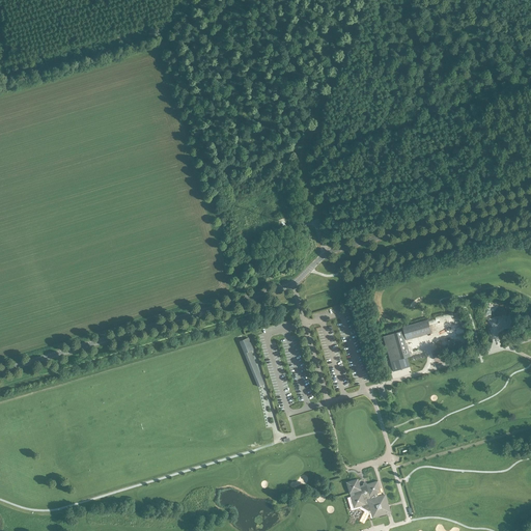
[(407,340),(431,333),(428,320),(403,327),(407,340)]
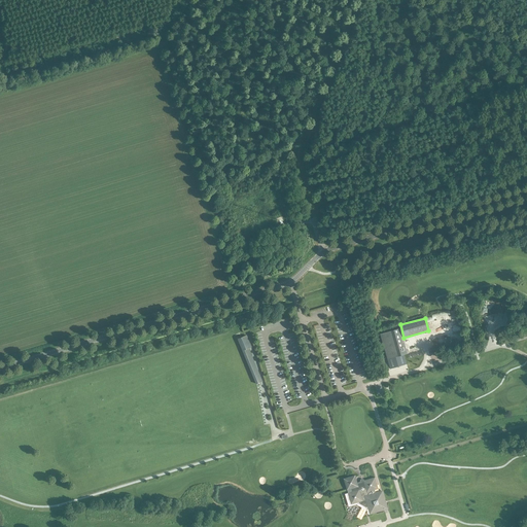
[(401,355),(407,354),(408,353),(403,342),(402,343),(399,329),(381,335),(388,359),(401,355)]
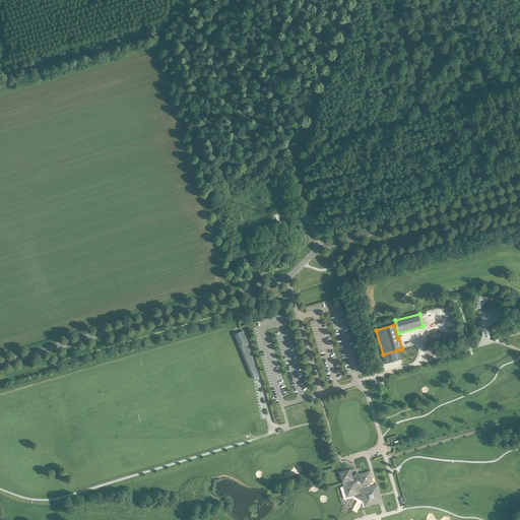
[(446,327),(446,333),(449,333),(450,337),(457,336),(456,326),(446,327)]
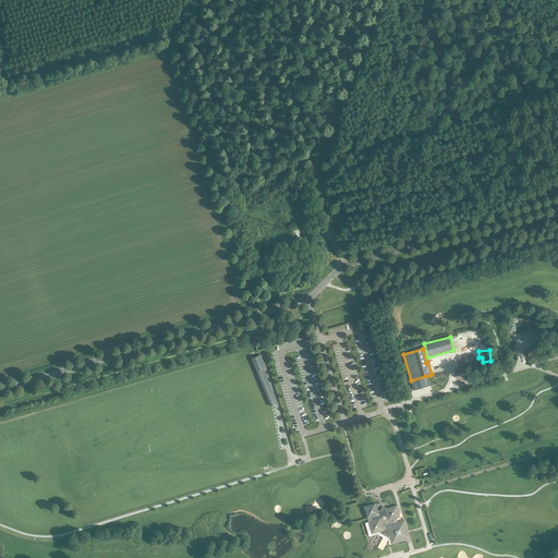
[(252,360),(256,372),(266,367),(261,355),(252,360)]
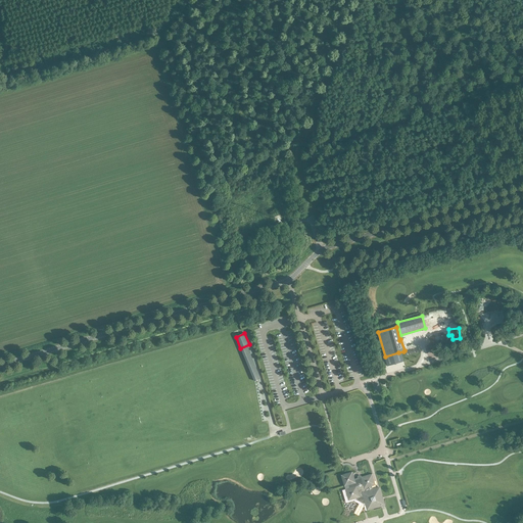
[(265,412),(272,408),(264,392),(260,393),(262,395),(257,397),(260,403),(264,402),(266,405),(263,406),(264,409),(262,411),(263,413),(260,414),(263,419),(270,415),(268,412),(265,414),(265,412)]
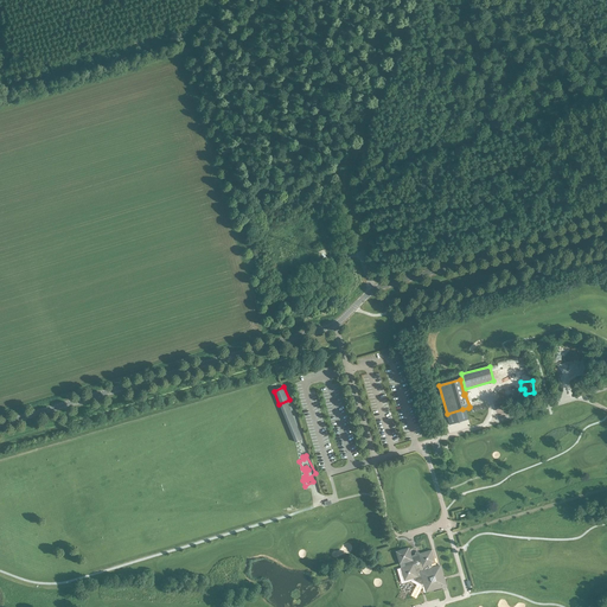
[(411,556),(409,548),(396,551),(401,564),(404,563),(406,567),(401,568),(406,581),(414,579),(414,580),(422,585),(425,585),(426,590),(428,592),(445,587),(447,585),(441,566),(439,566),(433,568),(432,564),(436,563),(433,550),(411,556)]
